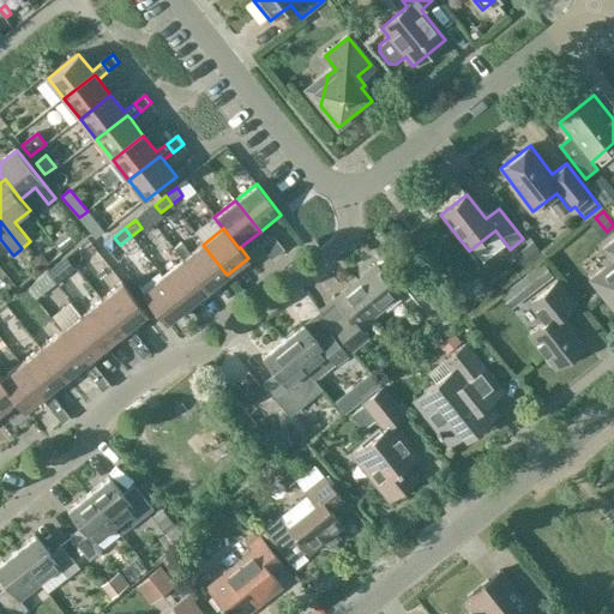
[(174,234),(167,240),(184,260),(182,260),(208,292),(227,275),(203,245),(194,252),(191,254),(174,234)]
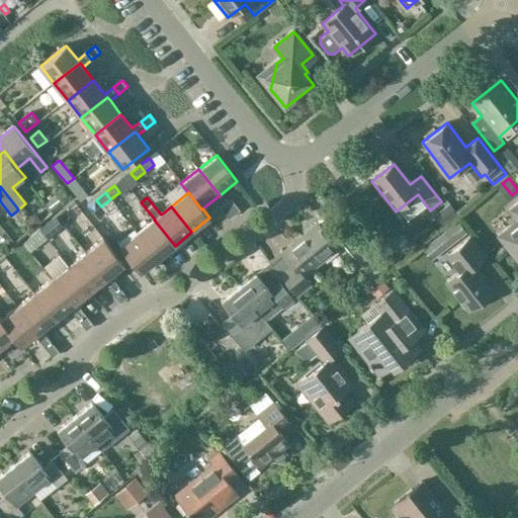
[(46,202),(52,210),(58,206),(51,198),(46,202)]
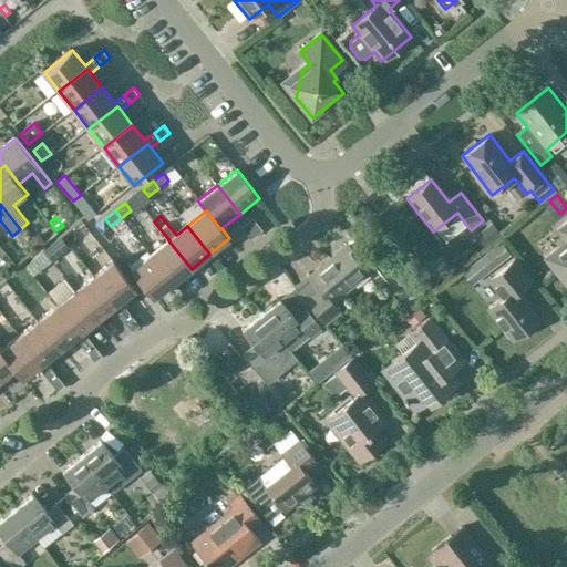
[(254,240),(264,232),(253,219),(243,227),(254,240)]
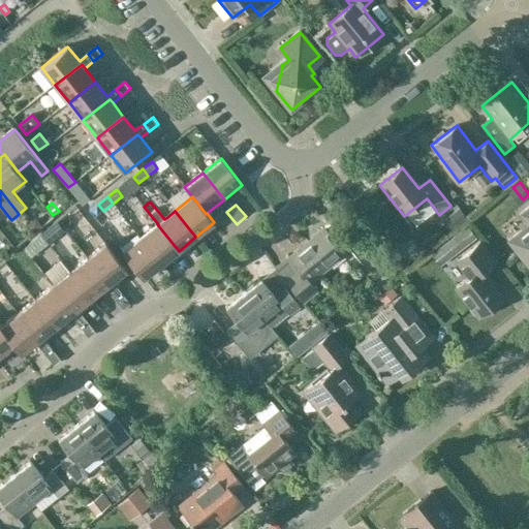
[(528,267),(528,207),(520,215),(528,226),(509,243),(528,267)]
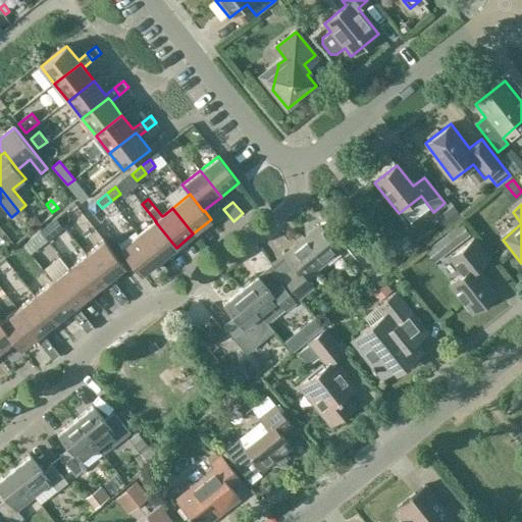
[(452,205),(445,212),(451,220),(459,214),(452,205)]
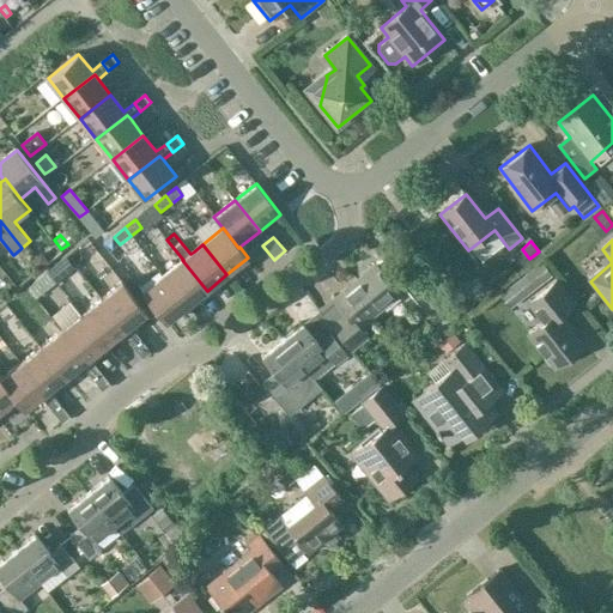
[(38,269),(48,261),(41,253),(31,260),(38,269)]
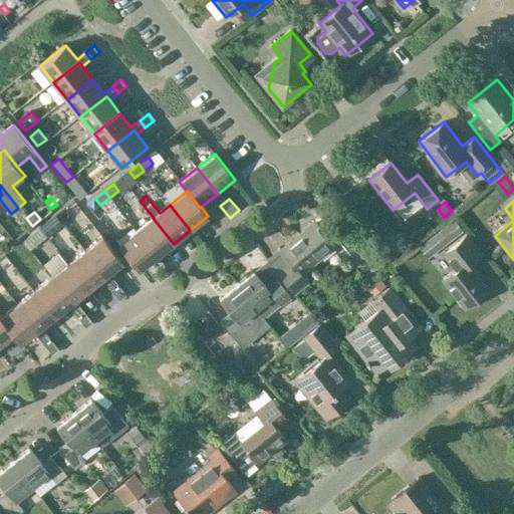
[(47,236),(62,224),(54,214),(39,226),(47,236)]
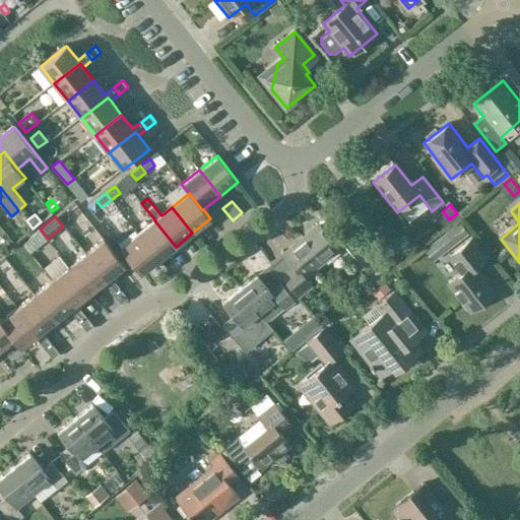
[(158,260),(176,247),(154,220),(138,235),(158,260)]
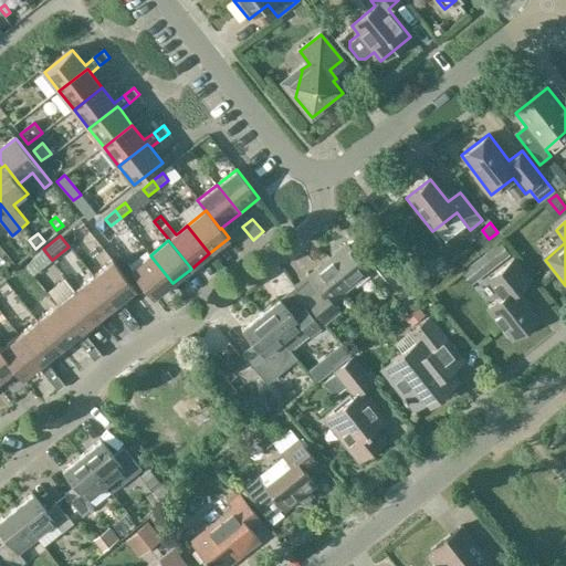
[(499,243),(483,255),(493,268),(509,255),(499,243)]
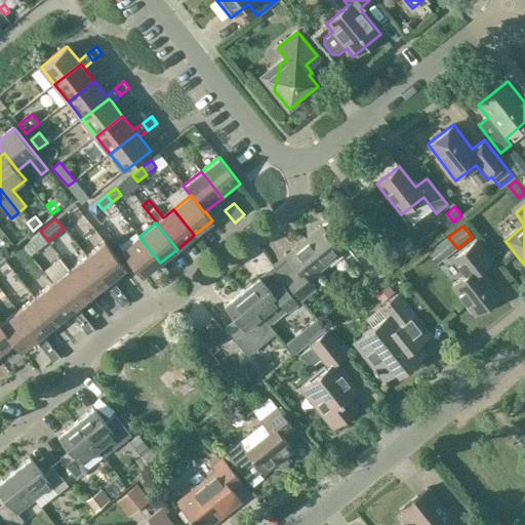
[(309,281),(342,253),(323,229),(287,257),(296,270),(284,280),(301,301),(315,290),(309,281)]
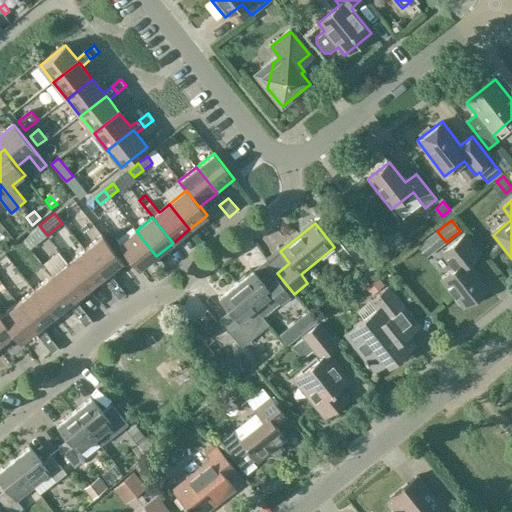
[(139,269),(156,256),(136,231),(119,244),(139,269)]
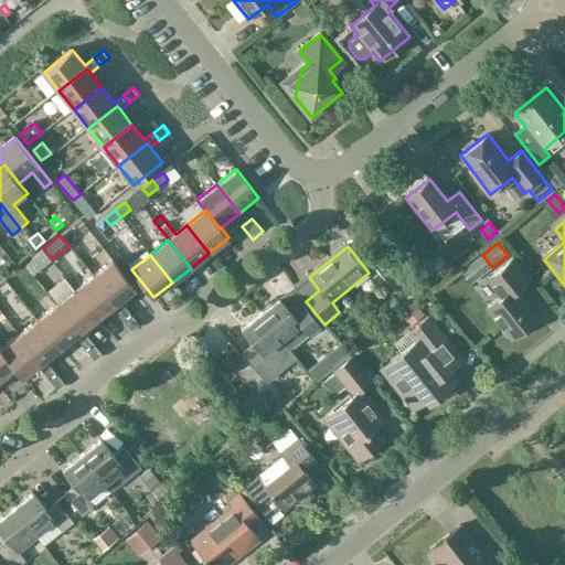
[(510,339),(535,319),(520,299),(522,297),(515,289),(528,279),(512,260),(486,281),(500,298),(486,309),(510,339)]
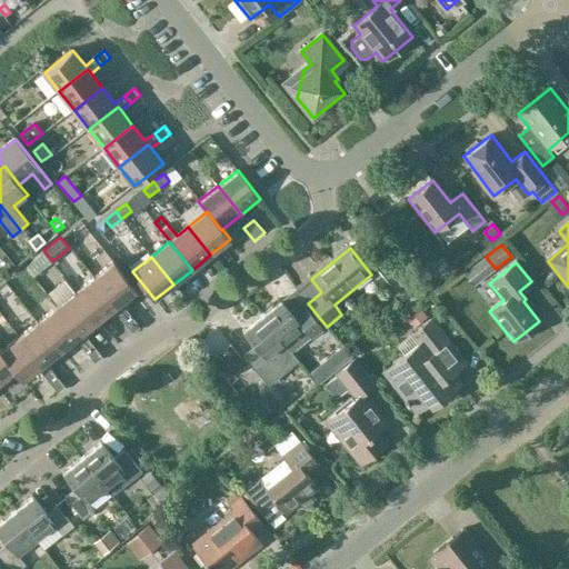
[(118,306),(137,291),(115,263),(96,278),(118,306)]
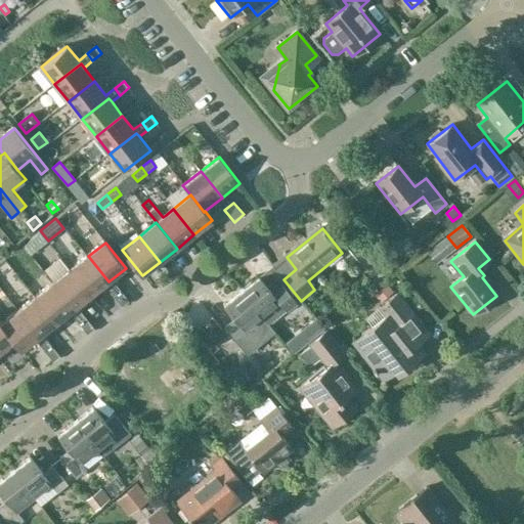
[(90,296),(108,281),(88,256),(71,270),(90,296)]
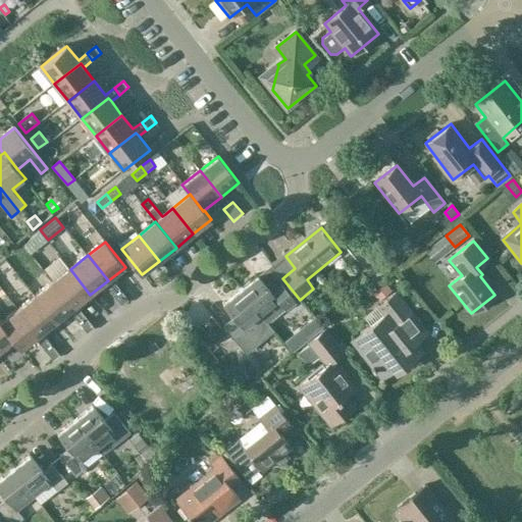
[(72,308),(90,295),(70,269),(54,282),(72,308)]
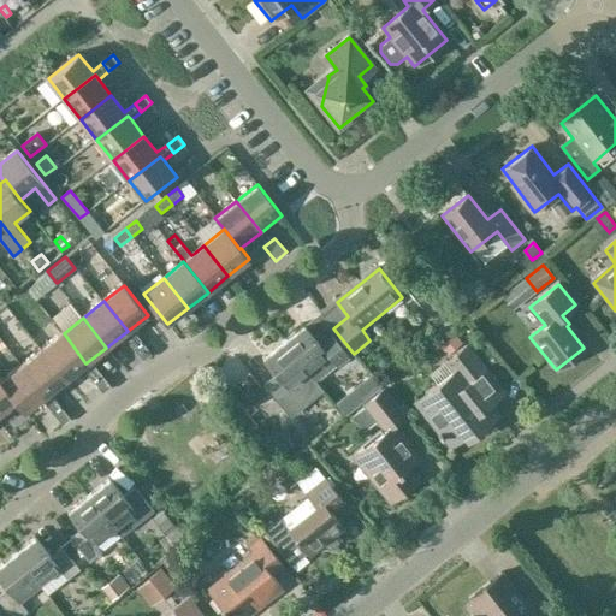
[(337,369),(350,359),(332,336),(319,345),(304,329),(285,344),(317,383),(336,367),(337,369)]
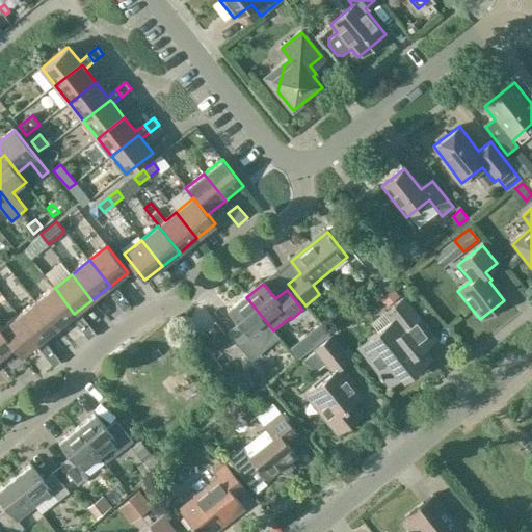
[(394,287),(380,297),(387,306),(400,295),(394,287)]
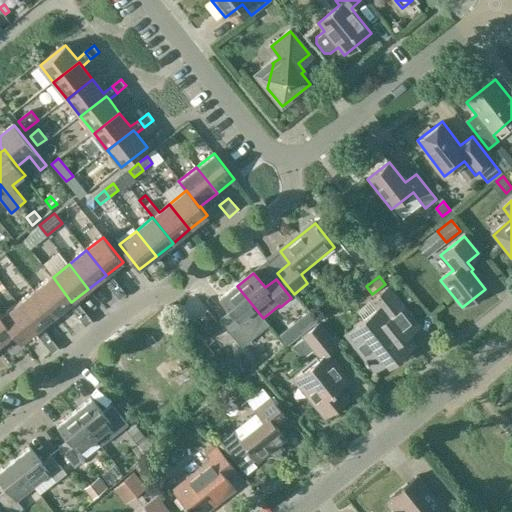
[(54,315),(71,302),(53,277),(36,290),(54,315)]
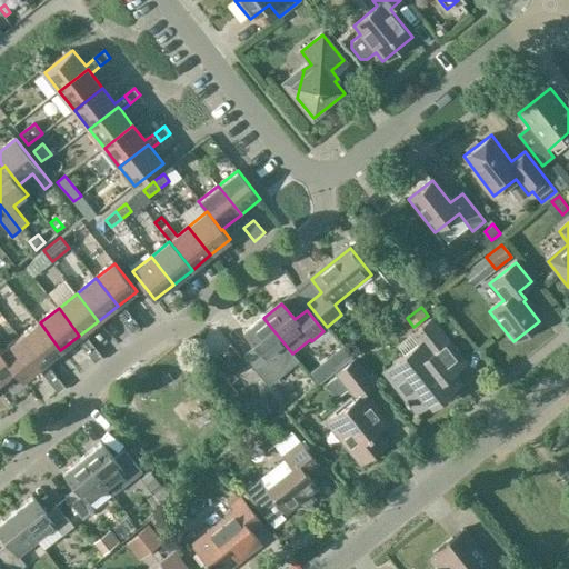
[(126,325),(133,319),(126,309),(119,315),(126,325)]
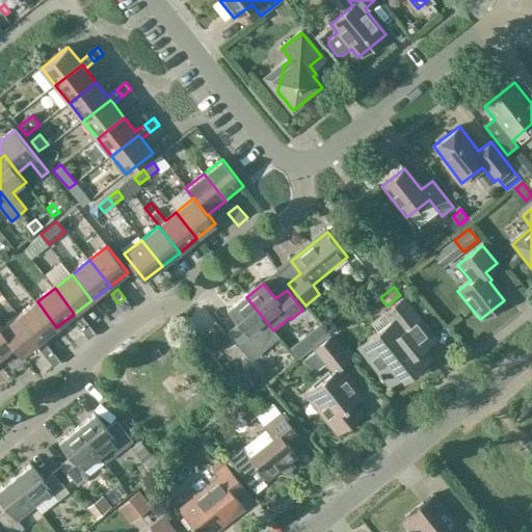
[(280,337),(273,330),(246,297),(230,311),(241,324),(230,334),(250,360),(280,337)]
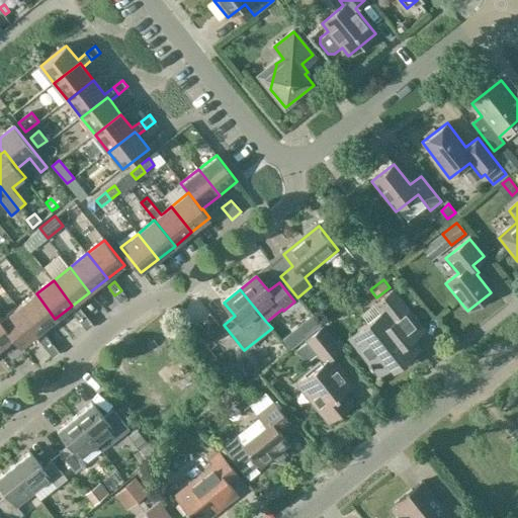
[(121,304),(127,298),(121,290),(114,295),(121,304)]
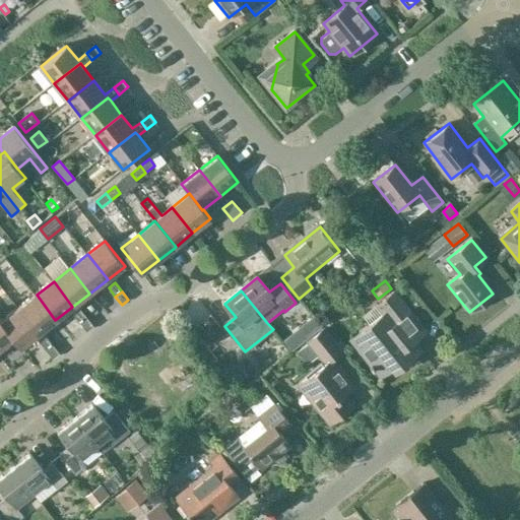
[(384,315),(351,340),(373,366),(371,367),(378,375),(379,373),(383,378),(404,360),(407,364),(424,351),(415,341),(427,331),(395,294),(378,308),(384,315)]
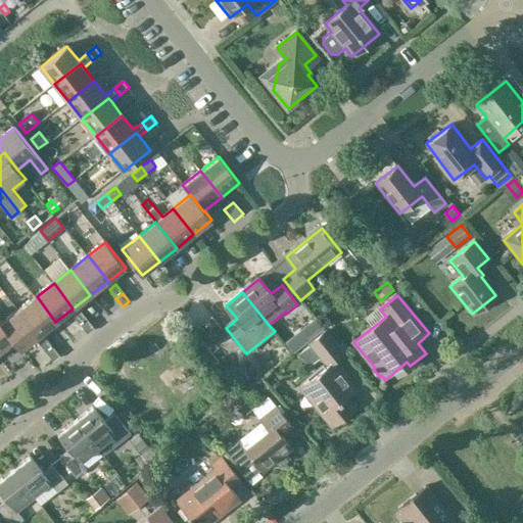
[(38,336),(55,322),(37,296),(19,310),(38,336)]
